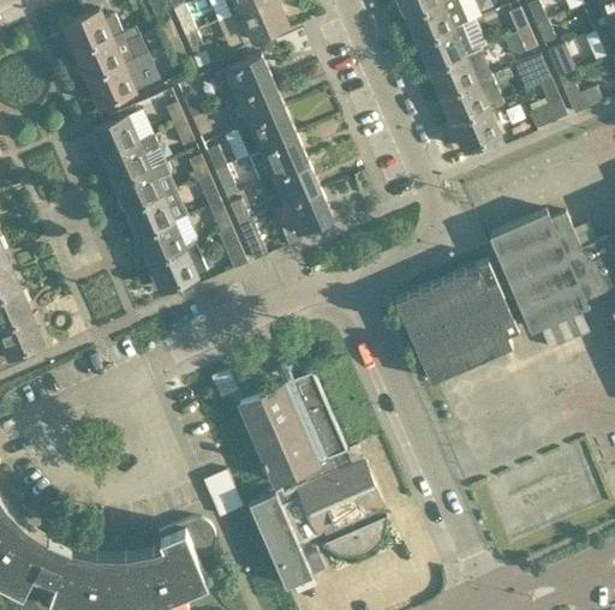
[(147,0),(155,18),(167,13),(161,0),(147,0)]
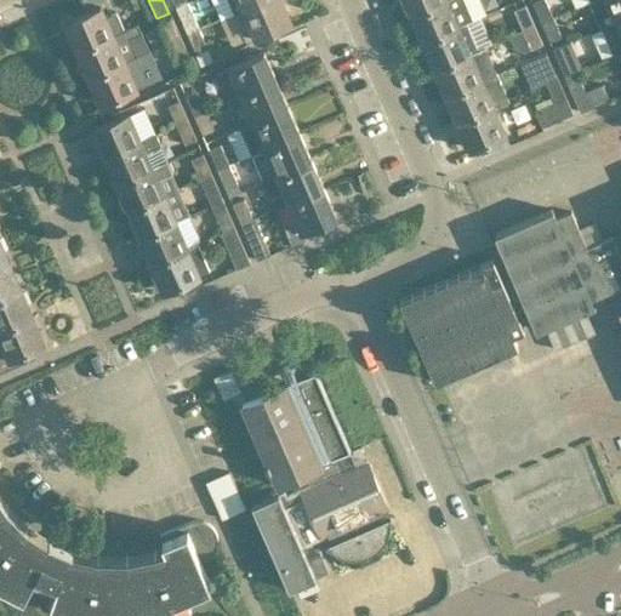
[(187,5),(183,0),(169,0),(175,10),(187,5)]
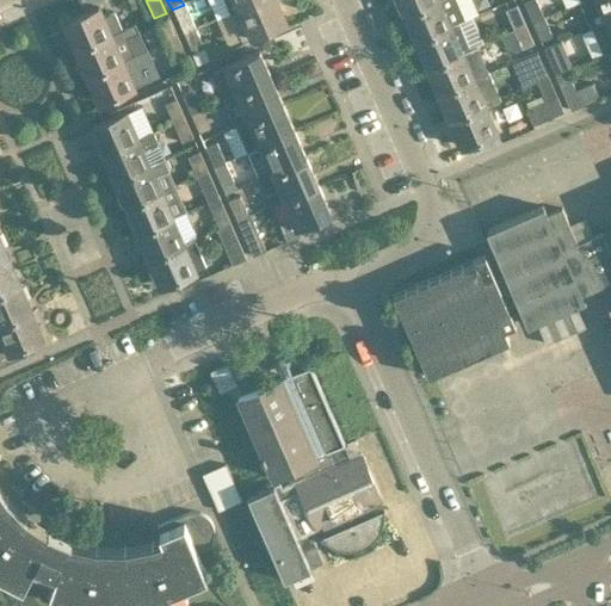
[(222,0),(229,17),(266,0),(222,0)]
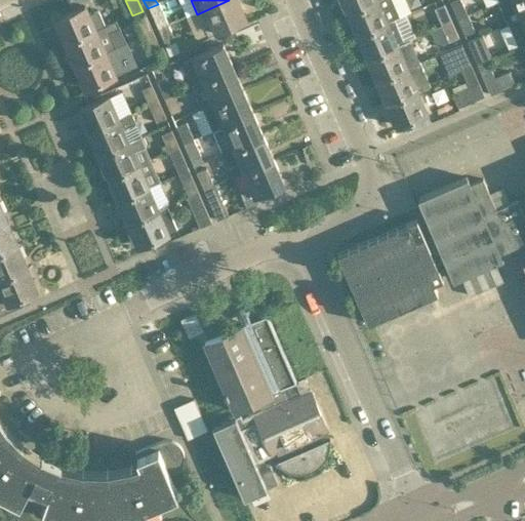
[(235,0),(229,0),(197,14),(207,37),(215,34),(244,21),(244,19),(242,21),(239,13),(241,12),(235,0)]
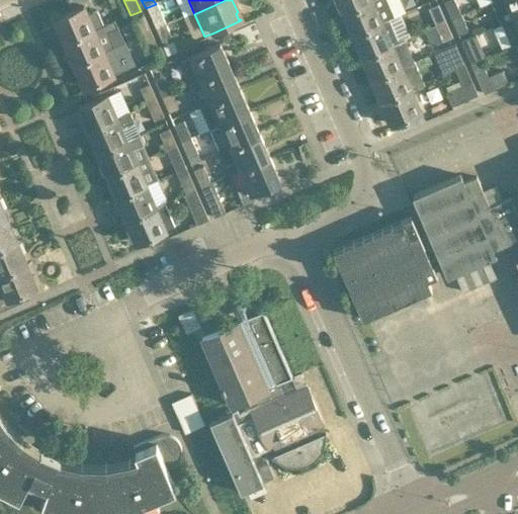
[(337,1),(343,15),(376,0),(337,0),(338,0),(337,1)]
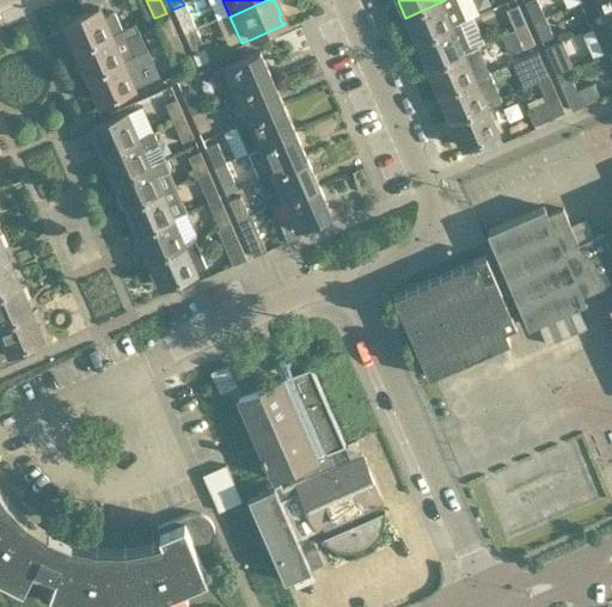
[(466,22),(456,0),(445,0),(405,18),(405,19),(408,18),(411,28),(409,28),(416,44),(460,25),(466,22)]
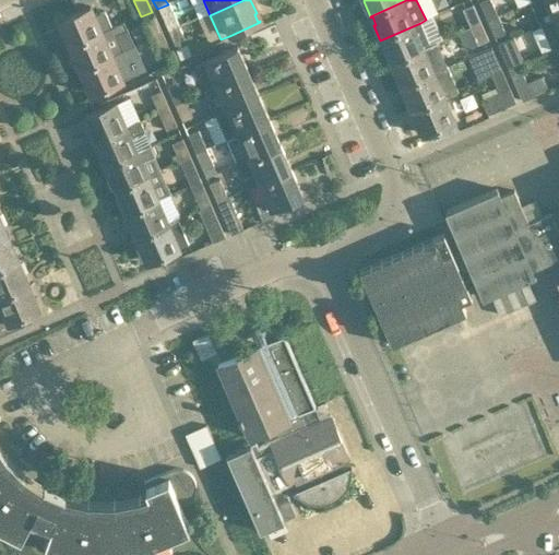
[(539,28),(558,20),(558,0),(537,0),(531,3),(531,4),(528,4),(539,28)]
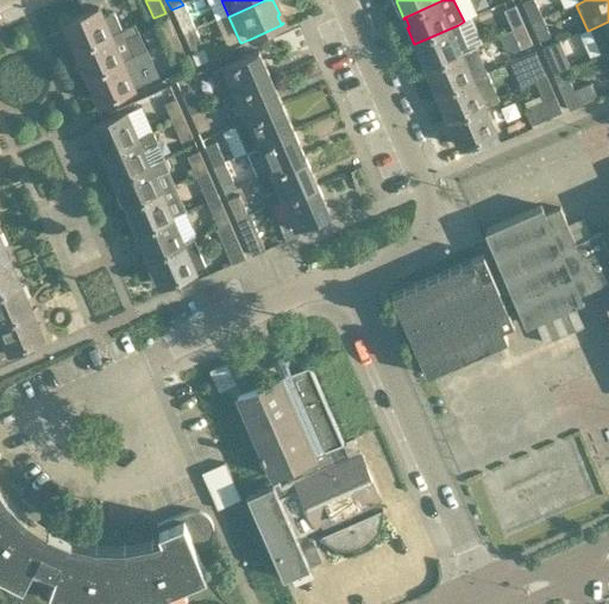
[(523,6),(531,24),(542,19),(534,1),(523,6)]
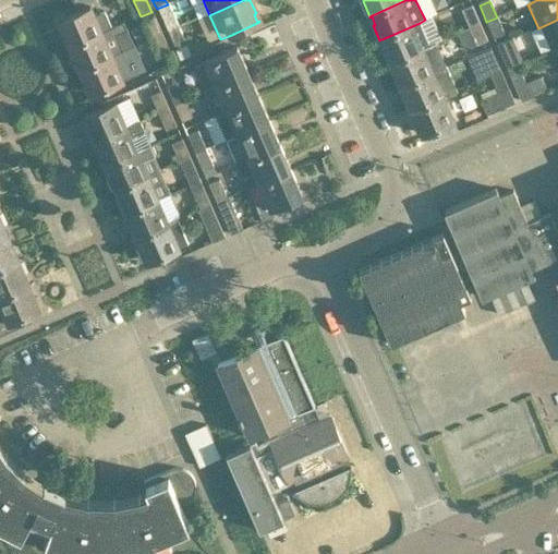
[(481,25),(473,9),(463,12),(470,29),(481,25)]
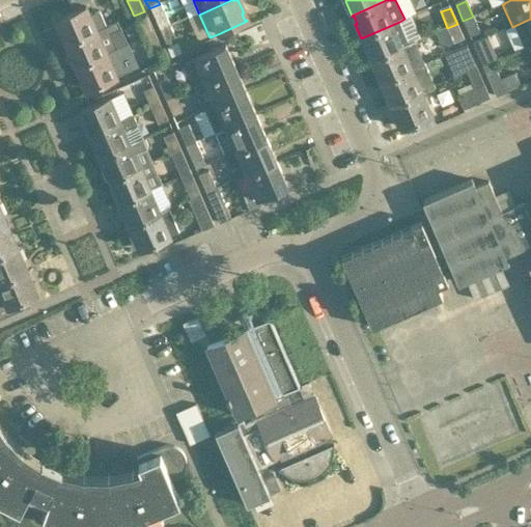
[(67,45),(106,28),(100,14),(89,19),(85,10),(56,23),(57,24),(58,23),(61,30),(60,31),(66,47),(67,46),(67,45)]
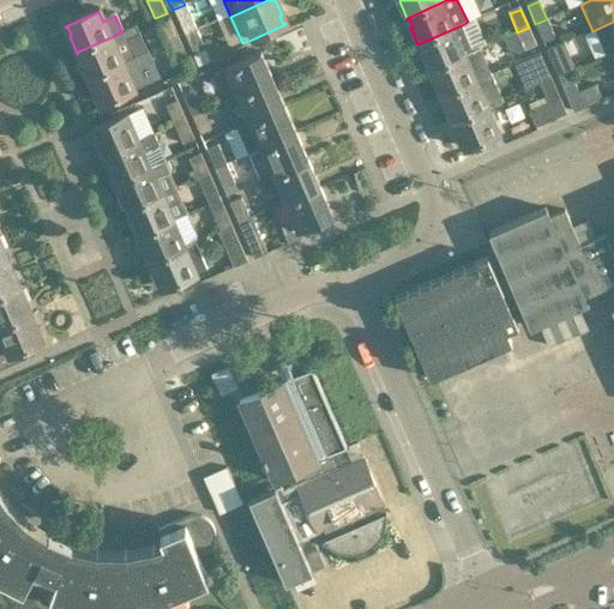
[(187,13),(176,18),(184,37),(196,32),(187,13)]
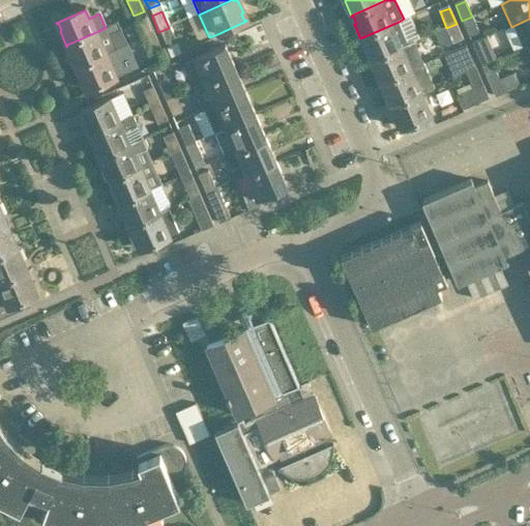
[(479,34),(472,17),(462,21),(469,38),(479,34)]
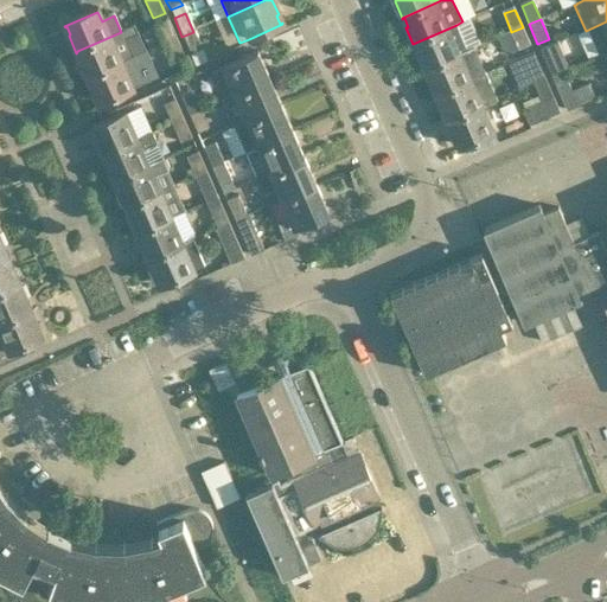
[(167,21),(157,26),(164,44),(174,39),(167,21)]
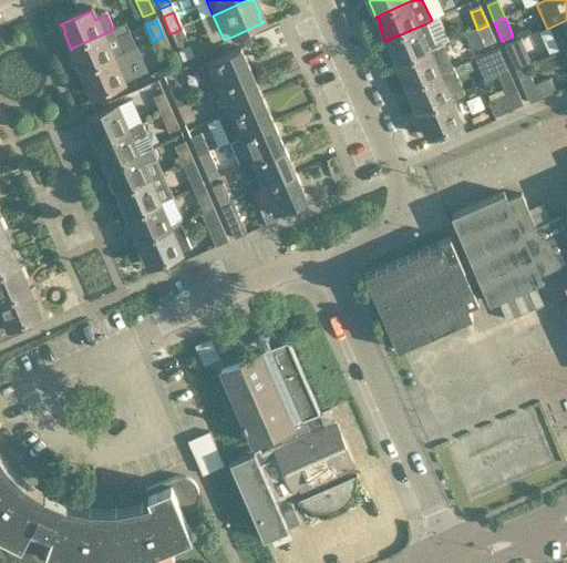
[(566,20),(547,29),(558,54),(564,51),(566,49),(566,20)]
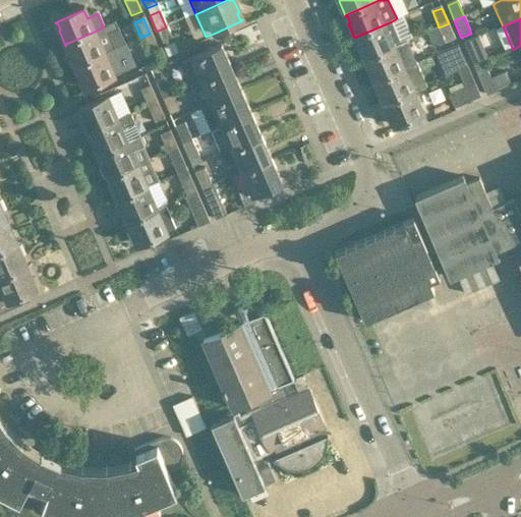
[(401,44),(393,24),(392,21),(354,38),(355,39),(356,38),(359,46),(358,46),(364,60),(401,44)]
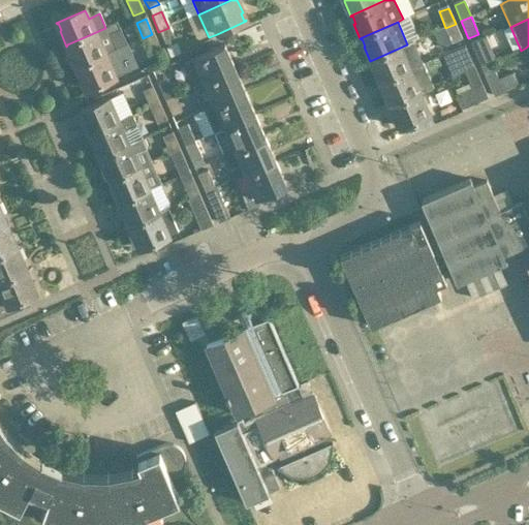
[(67,44),(67,45),(70,53),(69,54),(75,68),(78,68),(76,67),(104,55),(98,41),(121,32),(117,23),(105,28),(67,44)]
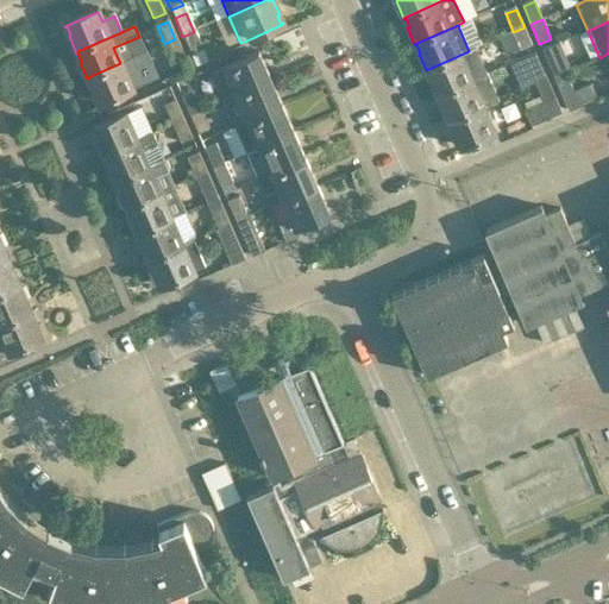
[(533,48),(525,27),(513,32),(514,33),(498,39),(507,58),(533,48)]
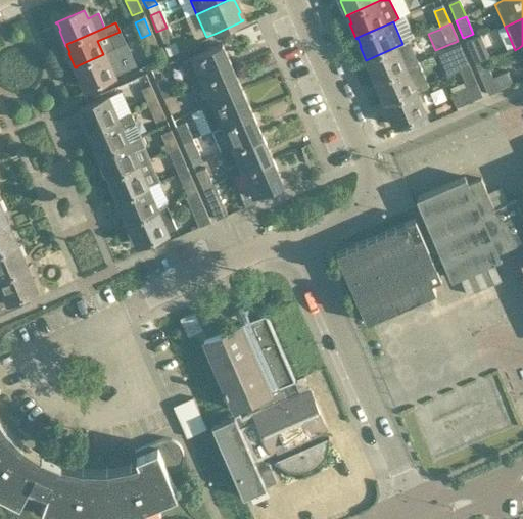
[(156,32),(164,48),(174,44),(167,28),(156,32)]
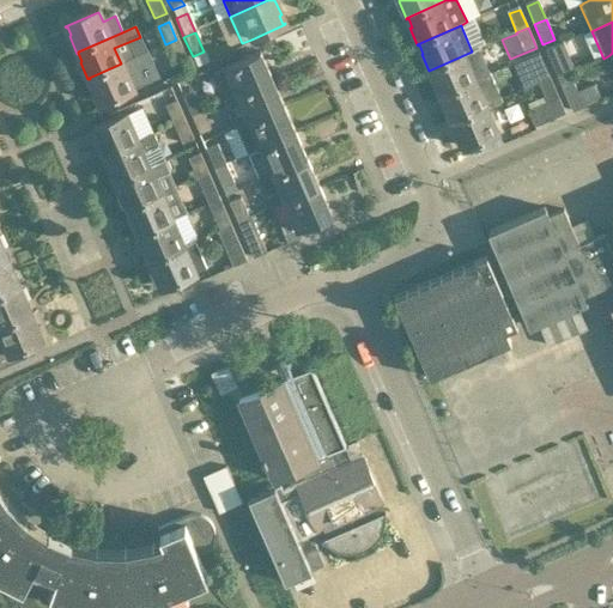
[(186,60),(176,40),(165,44),(175,65),(186,60)]
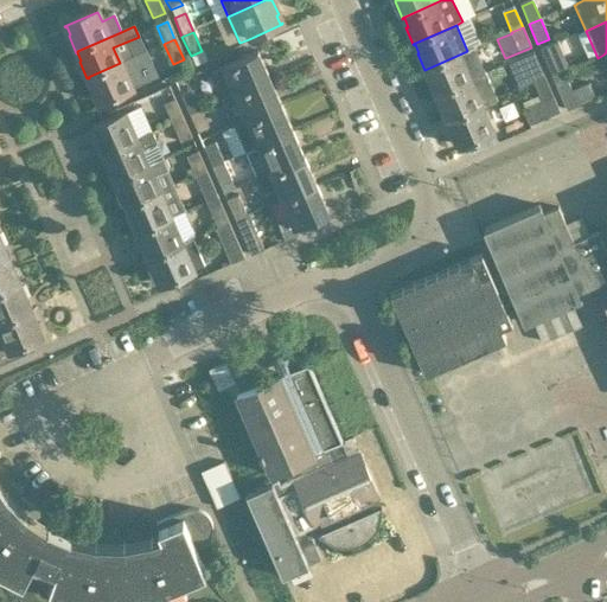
[(557,44),(541,51),(551,77),(563,72),(568,70),(557,44)]
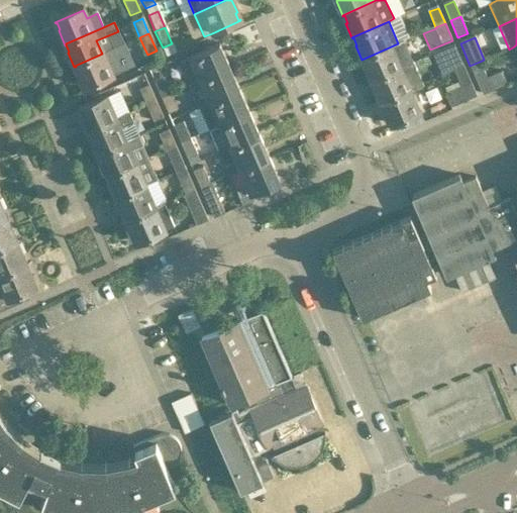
[(371,82),(413,64),(405,42),(399,45),(398,43),(362,60),(362,61),(364,60),(367,68),(365,68),(371,82)]
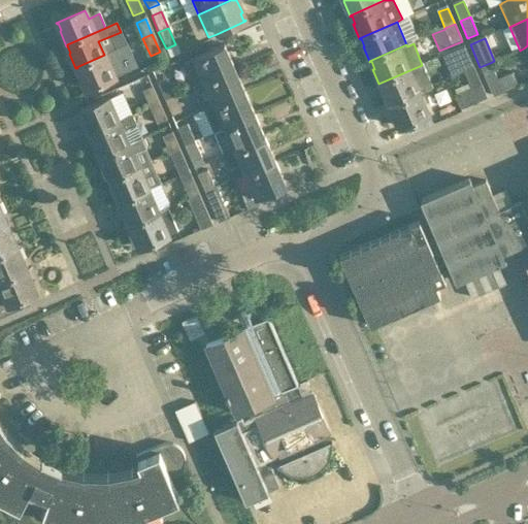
[(234,70),(224,46),(185,64),(195,88),(204,84),(234,70)]
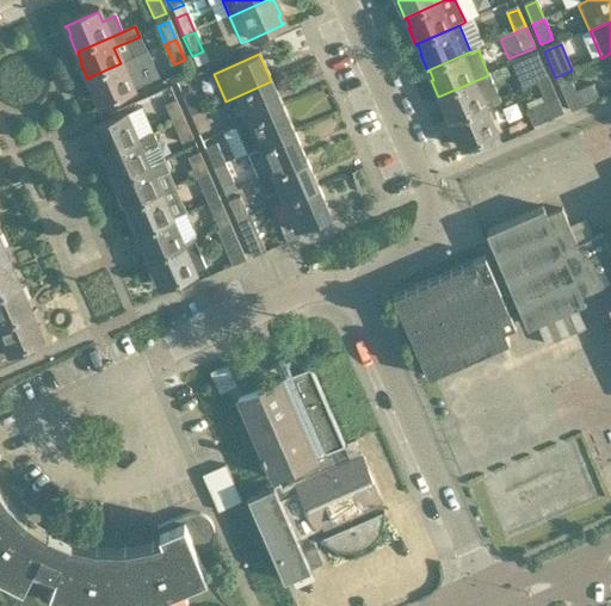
[(548,81),(539,61),(536,54),(512,65),(523,91),(538,85),(548,81)]
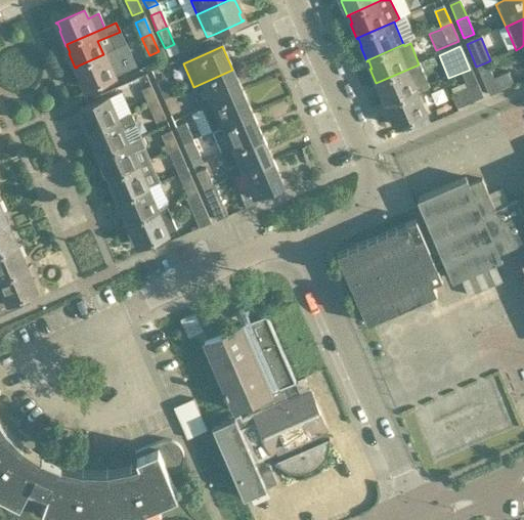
[(116,49),(103,54),(76,67),(77,68),(80,75),(78,75),(84,90),(125,73),(116,49)]
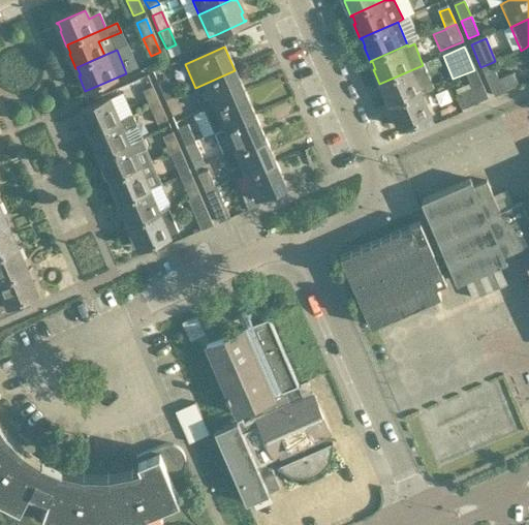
[(494,98),(519,88),(512,75),(498,82),(491,63),(480,67),(494,98)]
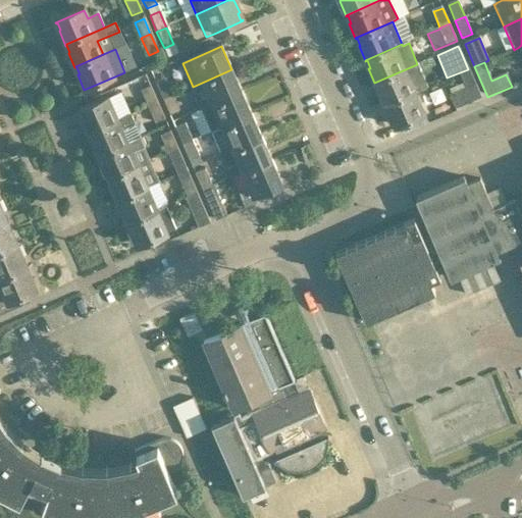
[(427,86),(417,64),(374,83),(375,84),(376,84),(379,91),(378,91),(384,105),(413,93),(413,92),(427,86)]
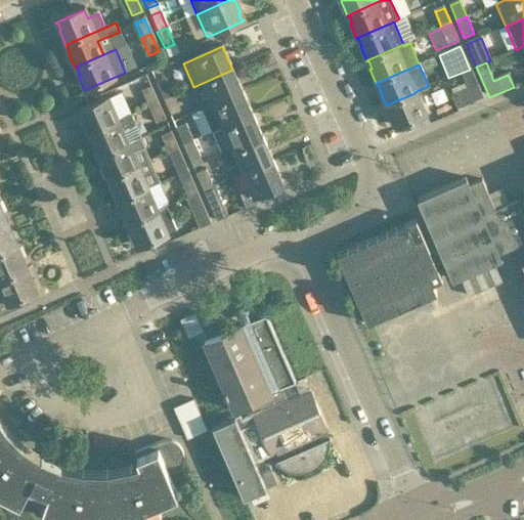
[(242,92),(232,70),(203,83),(213,105),(242,92)]
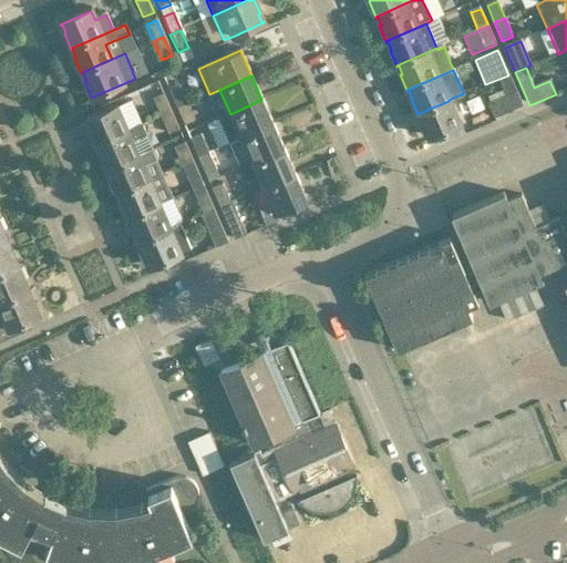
[(523,109),(516,94),(508,75),(500,79),(506,95),(487,104),(494,120),(523,109)]
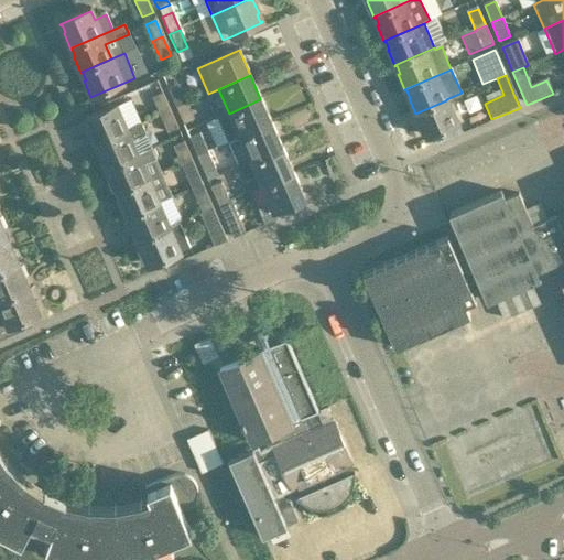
[(177,86),(167,90),(175,108),(185,104),(177,86)]
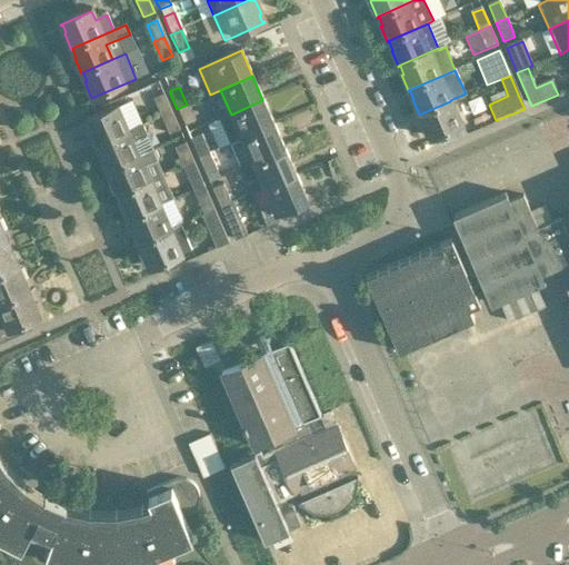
[(163,96),(152,100),(161,118),(171,114),(163,96)]
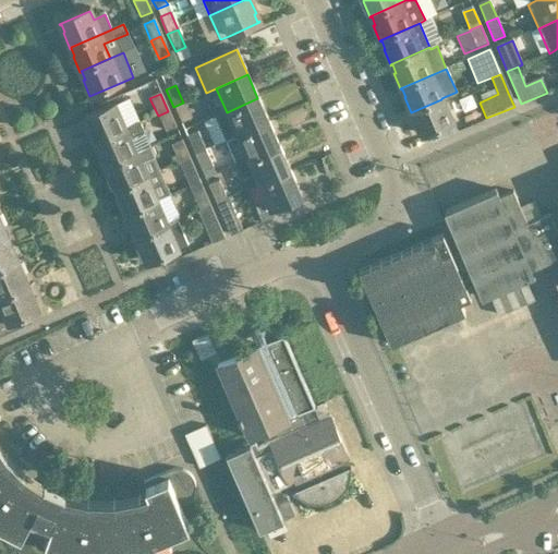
[(268,123),(257,98),(227,112),(215,118),(226,142),(268,123)]
